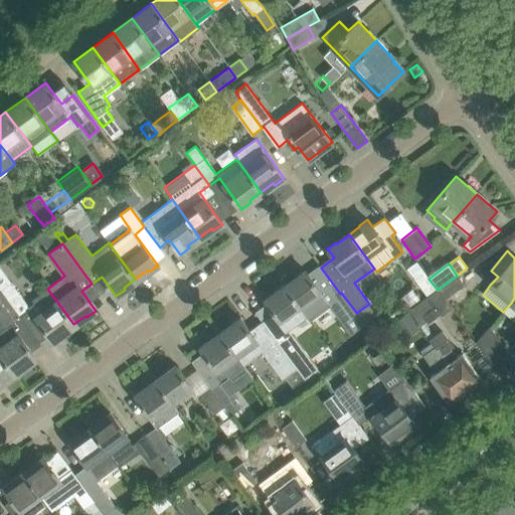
[(297,278),(287,286),(307,314),(311,320),(329,307),(330,306),(328,302),(322,294),(317,287),(305,270),(296,277),(297,278)]
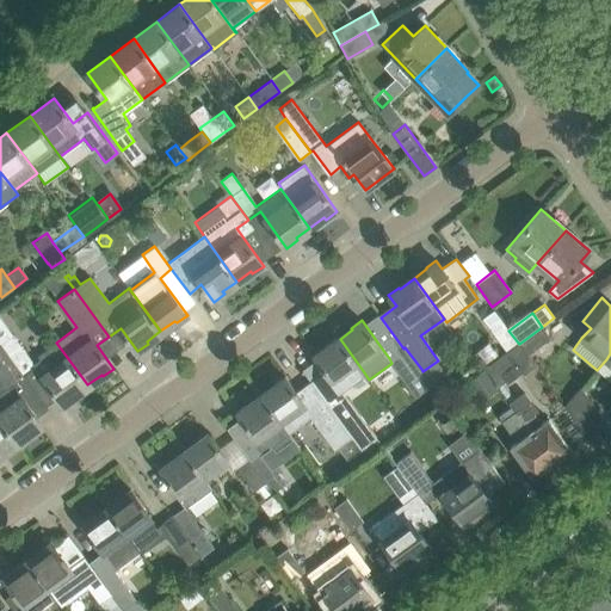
[(542,327),(519,344),(526,355),(549,338),(542,327)]
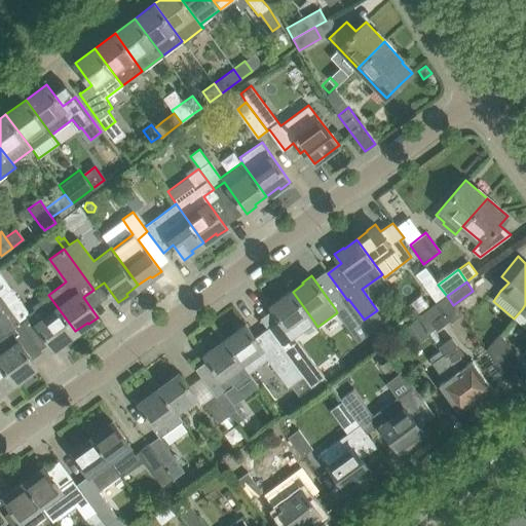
[(438,285),(428,292),(436,302),(437,301),(446,295),(438,285)]
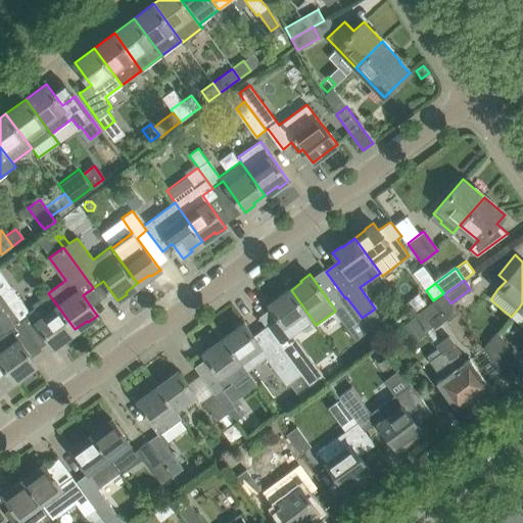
[(62,338),(75,329),(48,293),(32,304),(34,307),(29,311),(17,295),(15,296),(9,288),(8,289),(2,293),(1,294),(40,347),(39,345),(48,338),(55,347),(64,340),(62,338)]
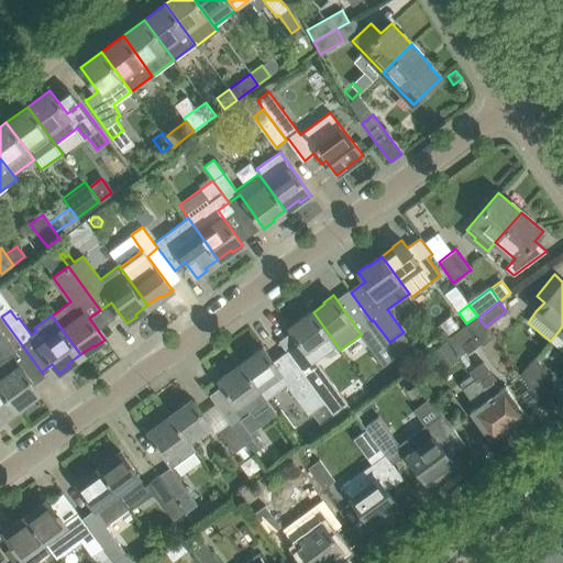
[(296,343),(287,350),(326,405),(332,414),(346,403),(315,359),(321,354),(335,343),(313,312),(300,321),(299,320),(289,327),(299,341),(296,343)]
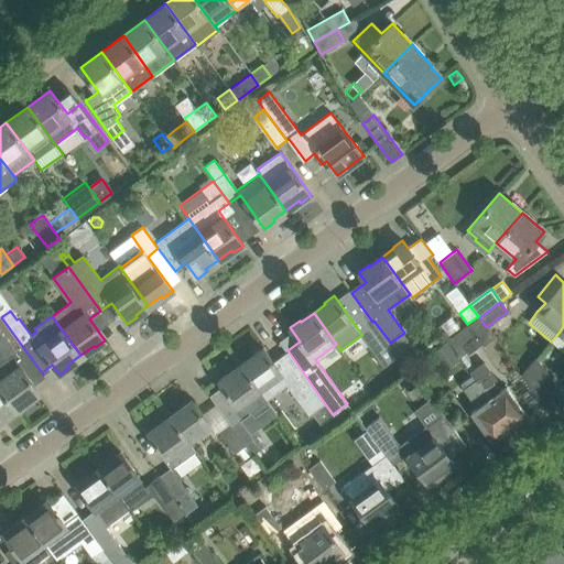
[(1,317),(0,317),(0,348),(7,358),(2,361),(0,362),(0,387),(15,408),(29,399),(30,401),(40,393),(32,382),(43,375),(1,317)]
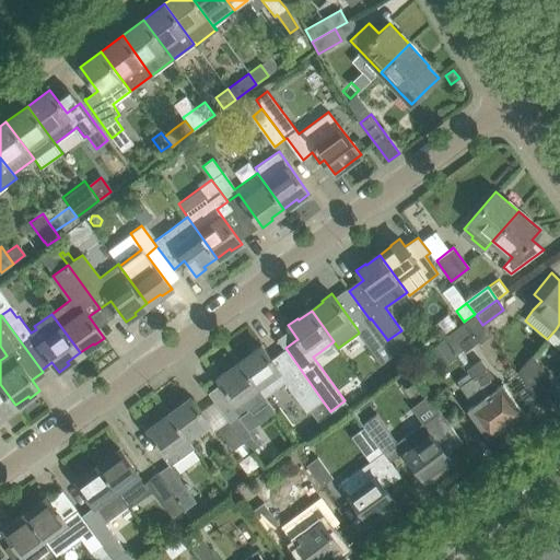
[(464,322),(445,336),(456,353),(463,349),(465,351),(479,341),(465,321),(464,322)]
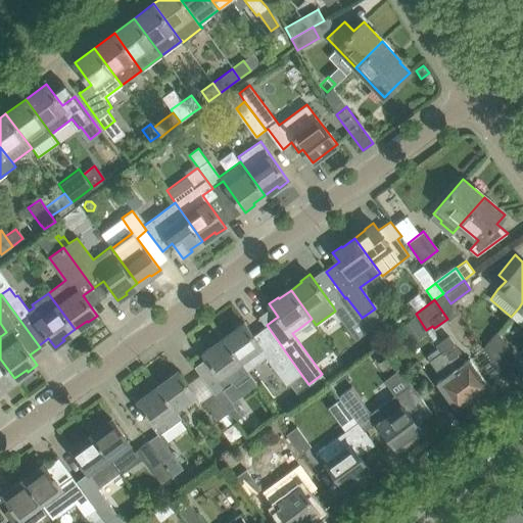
[(353,306),(346,312),(353,321),(361,316),(353,306)]
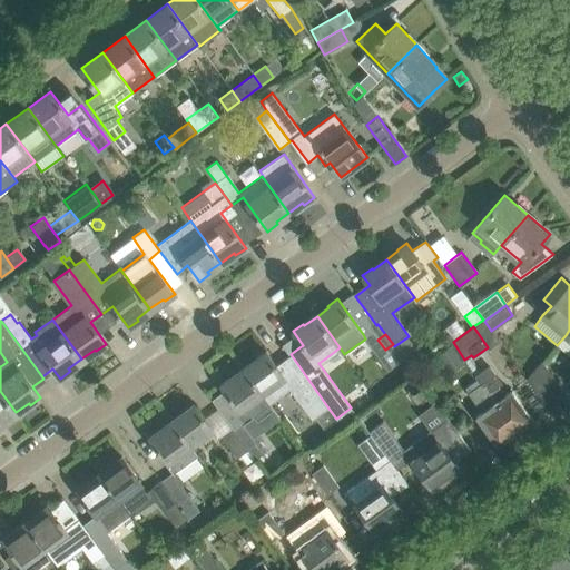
[(452,345),(436,357),(449,374),(464,364),(462,361),(452,345)]
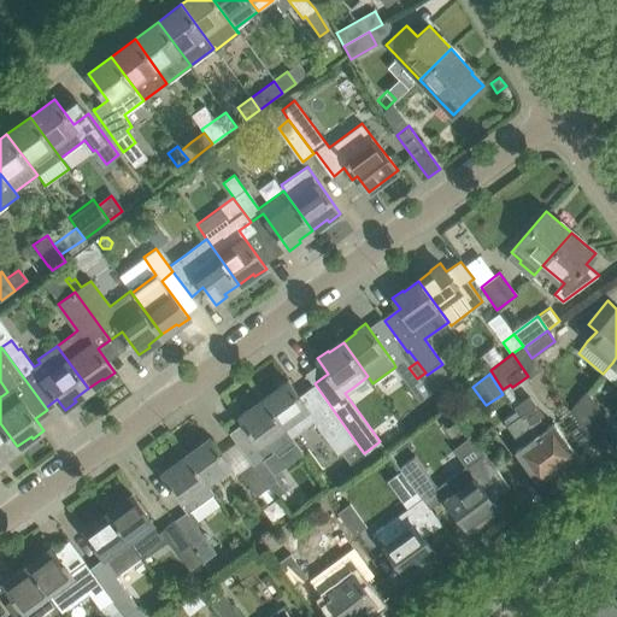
[(278,389),(265,399),(293,438),(316,421),(341,456),(342,454),(345,453),(357,444),(315,383),(299,395),(288,381),(277,388),(278,389)]
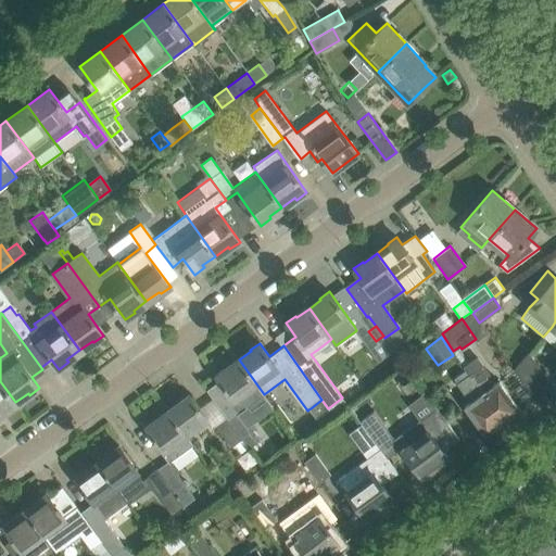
[(529,353),(515,369),(538,399),(554,386),(529,353)]
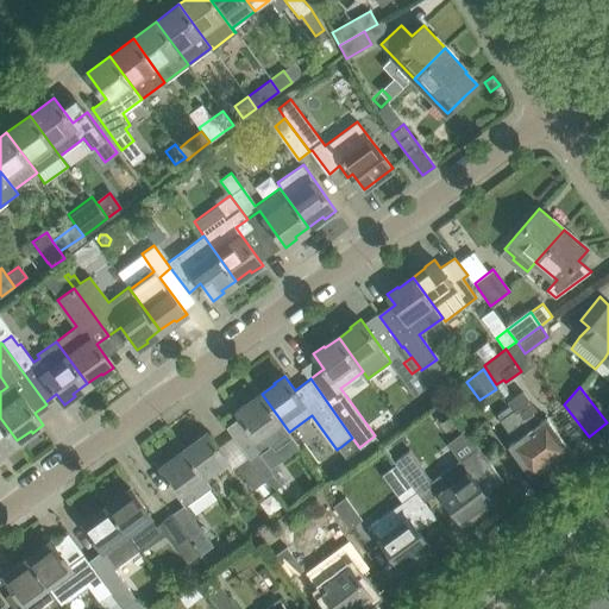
[(506,401),(509,406),(513,412),(550,463),(569,449),(546,418),(544,420),(522,391),(506,401)]
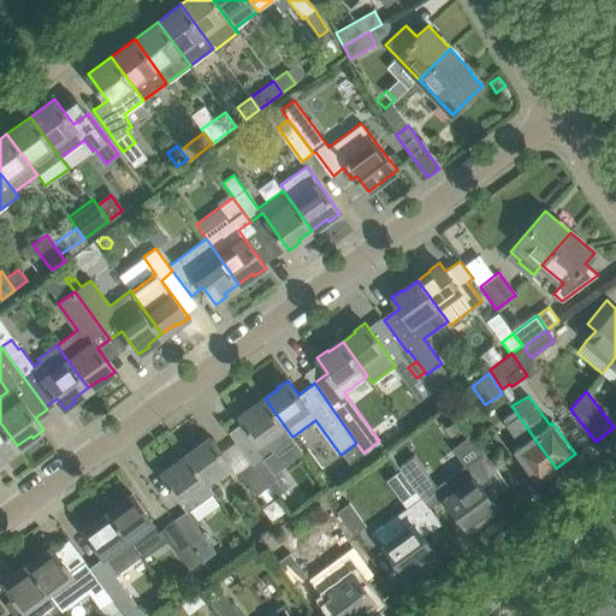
[(243,420),(229,431),(253,463),(265,455),(292,437),(265,398),(250,409),(249,407),(240,415),(243,420)]
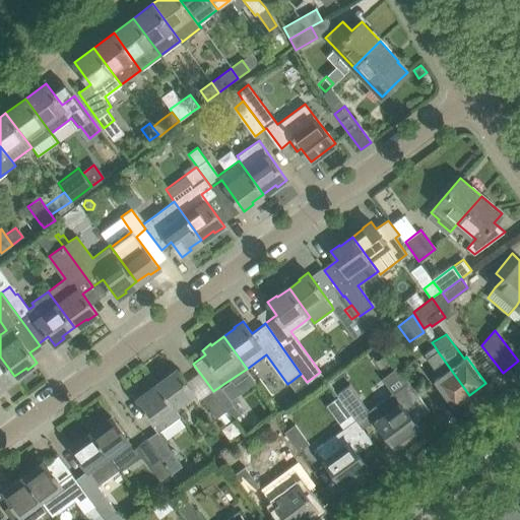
[(441,375),(435,379),(453,406),(469,395),(438,351),(435,346),(425,352),(441,375)]
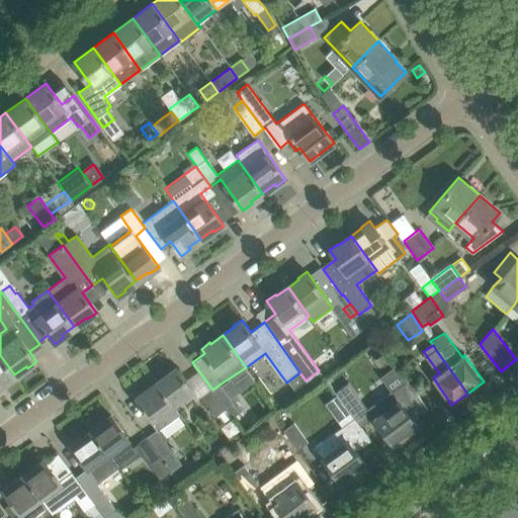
[(0,387),(3,385),(2,383),(14,374),(0,355),(0,387)]
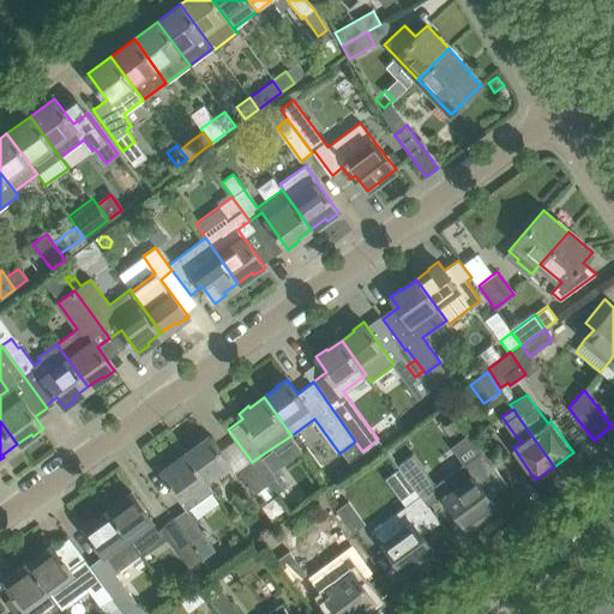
[(199,444),(187,453),(206,480),(229,463),(209,435),(198,443),(199,444)]
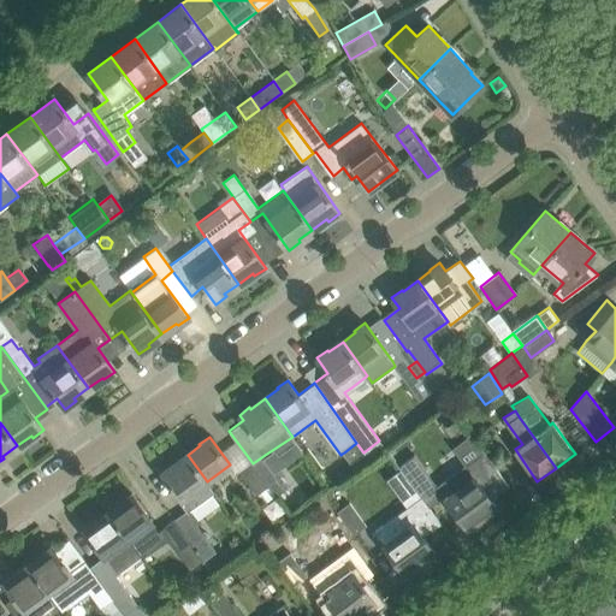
[(449,479),(437,487),(452,508),(467,527),(496,507),(492,501),(509,487),(483,452),(466,466),(465,465),(448,477),(449,479)]
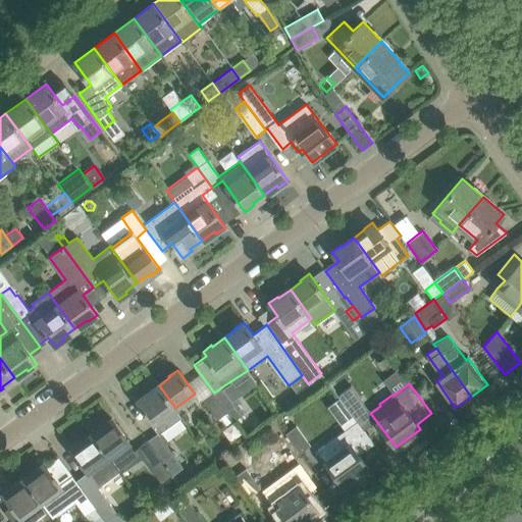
[(175,408),(159,385),(147,395),(146,393),(137,400),(146,412),(144,414),(158,433),(180,416),(174,409),(175,408)]
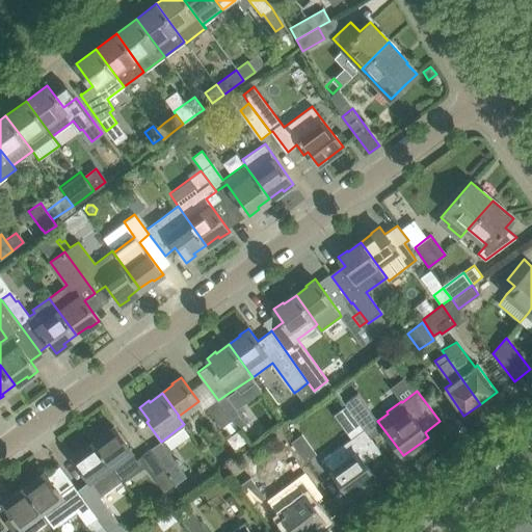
[(229,393),(218,400),(232,420),(237,428),(248,421),(242,411),(244,409),(239,403),(237,404),(229,393)]
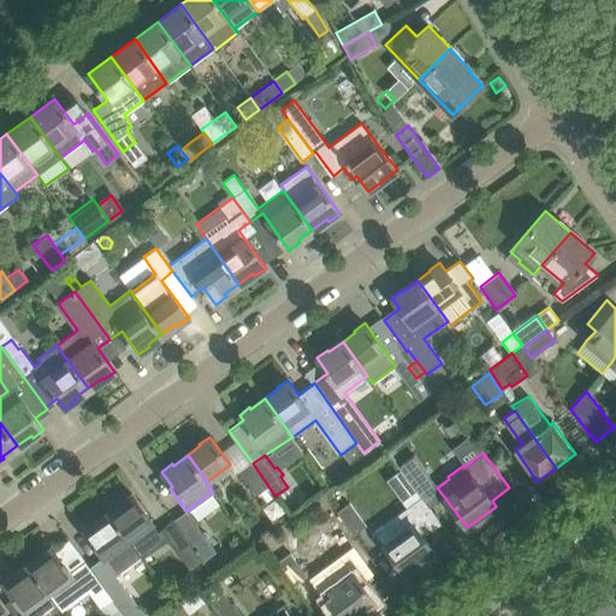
[(400,465),(397,466),(415,490),(427,480),(431,478),(414,455),(400,465)]
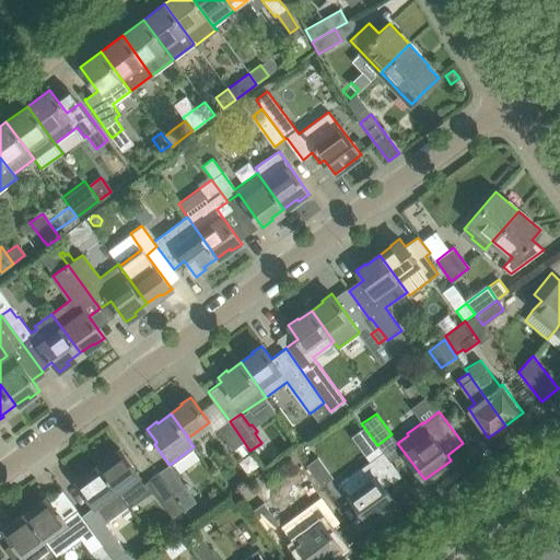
[(230,421),(218,430),(233,451),(244,442),(230,421)]
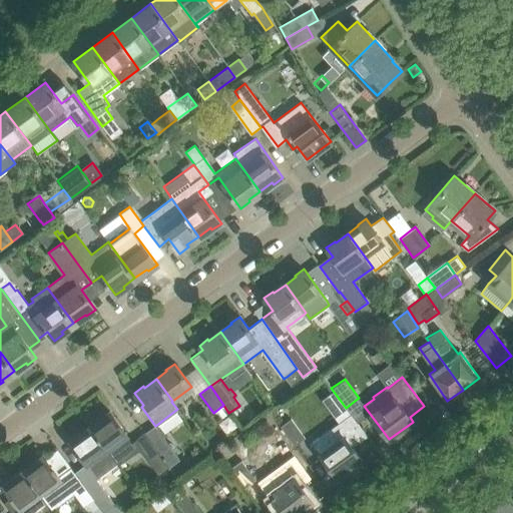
[(102,419),(91,426),(113,457),(113,458),(114,459),(117,464),(118,465),(139,449),(148,461),(159,453),(158,452),(145,433),(132,442),(110,411),(101,417),(102,419)]
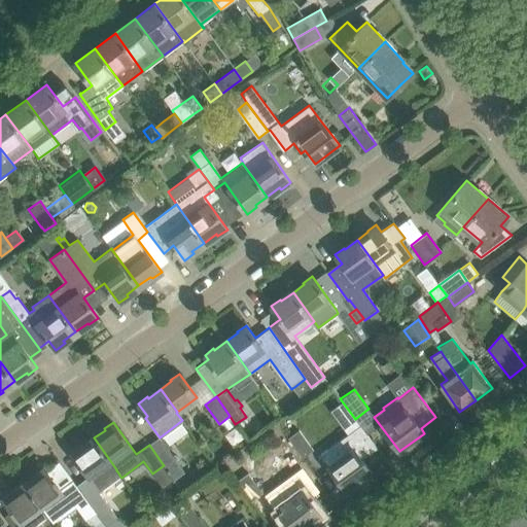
[(362,459),(377,448),(360,426),(321,455),(347,490),(372,472),(362,459)]
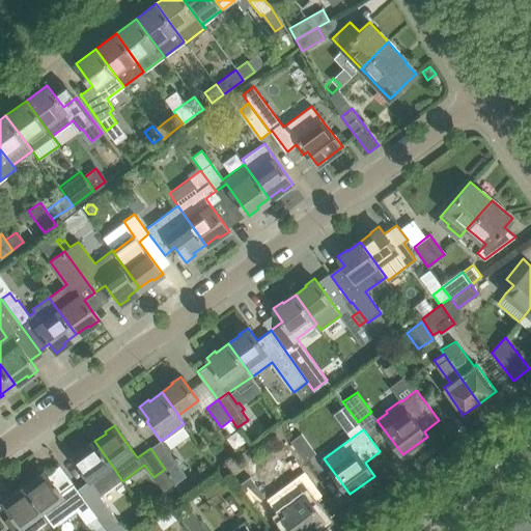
[(300,432),(289,441),(305,462),(315,454),(300,432)]
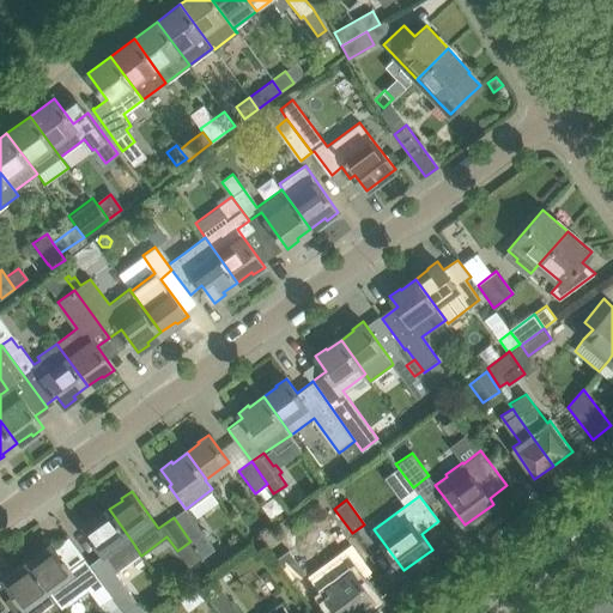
[(114,574),(140,554),(135,547),(135,546),(109,509),(96,520),(93,517),(84,526),(103,552),(89,564),(113,598),(121,610),(133,600),(114,574)]
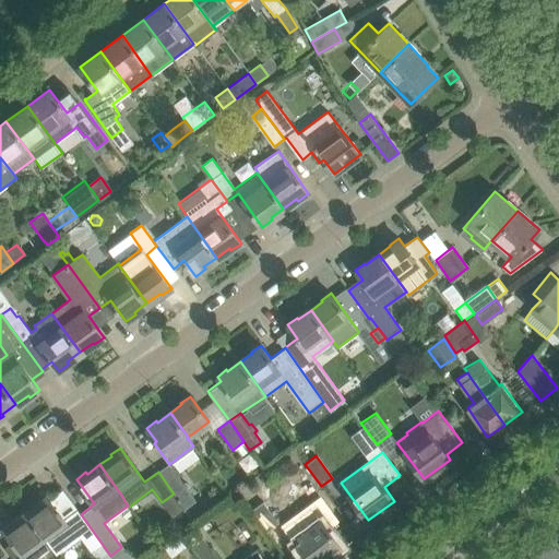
[(169,464),(158,472),(173,492),(183,484),(169,464)]
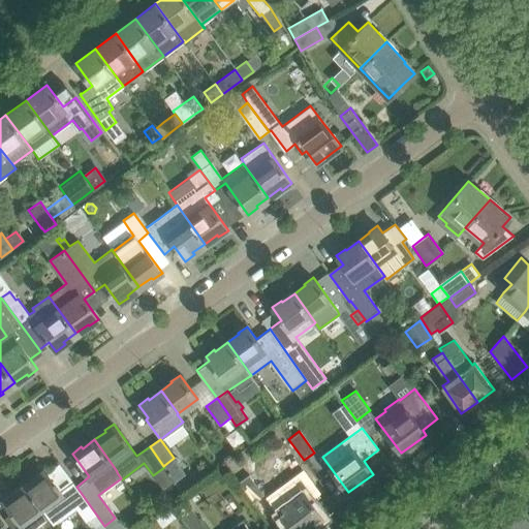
[(97,516),(76,487),(73,481),(60,492),(44,469),(35,475),(36,476),(25,485),(42,509),(48,517),(55,526),(76,509),(87,524),(97,516)]
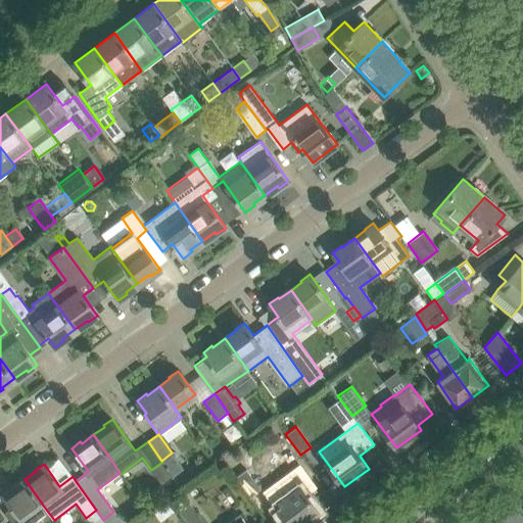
[(300,467),(266,492),(276,507),(277,506),(289,522),(300,522),(318,511),(313,503),(307,496),(317,489),(300,467)]
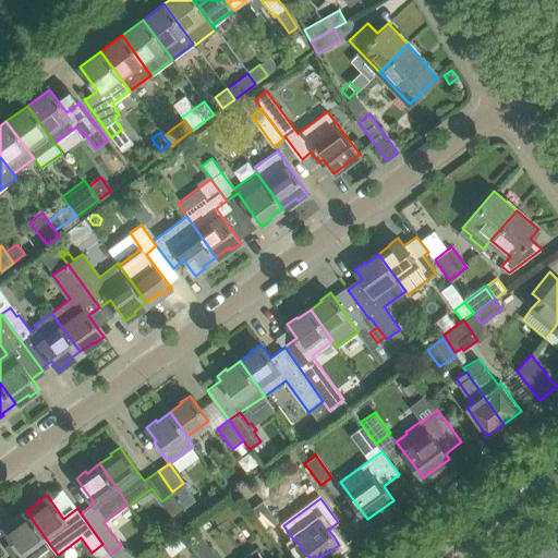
[(263,500),(251,508),(267,530),(278,522),(263,500)]
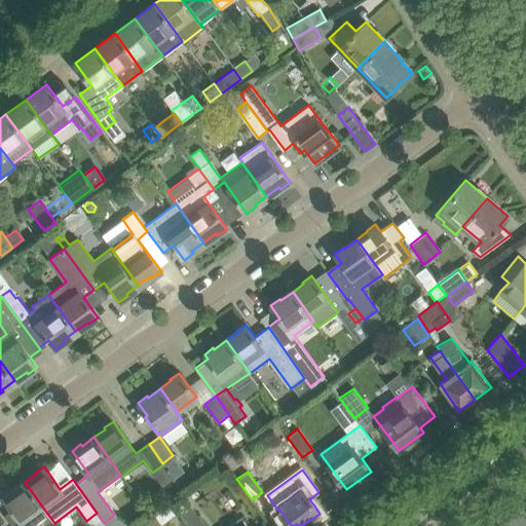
[(12,489),(3,496),(12,509),(4,515),(12,525),(31,525),(47,515),(47,514),(42,506),(25,482),(12,491),(12,489)]
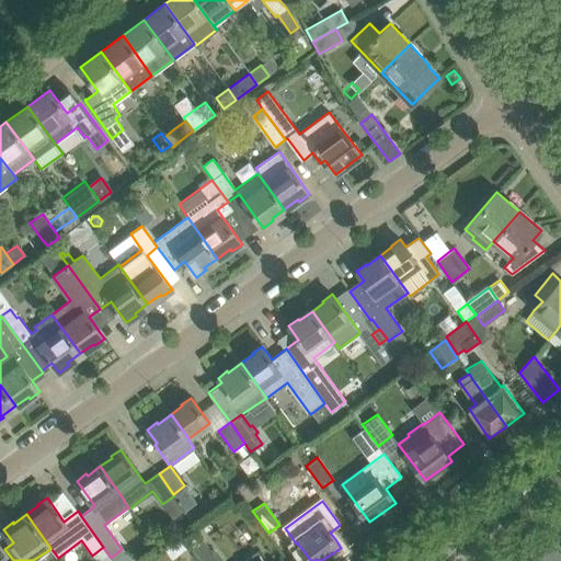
[(203,560),(220,560),(204,538),(193,547),(203,560)]
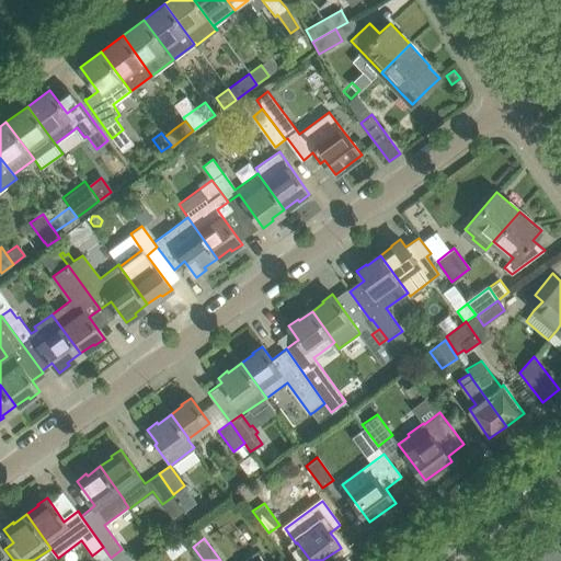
[(530,560),(560,560),(560,556),(553,545),(531,560),(530,560)]
